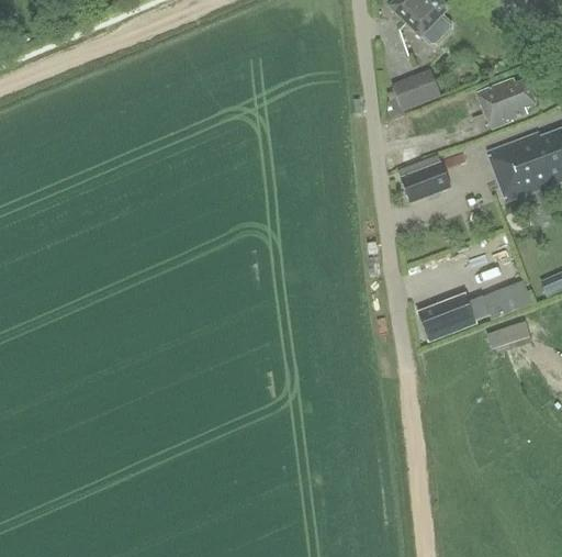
[(392,0),(390,2),(406,18),(423,33),(423,32),(433,41),(438,41),(453,24),(453,19),(444,10),(450,2),(447,0),(392,0)]
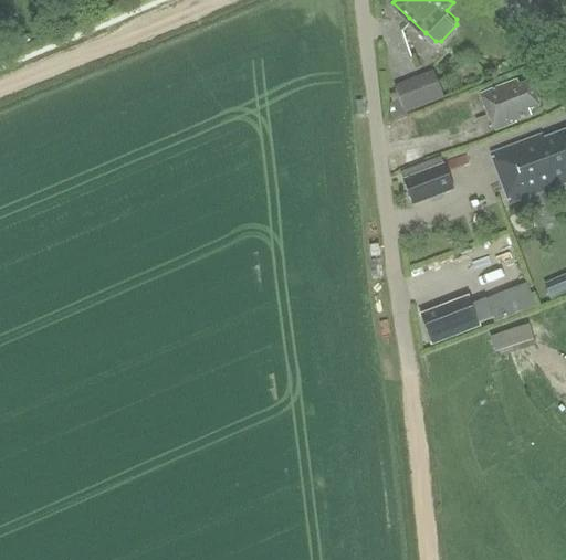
[(432,66),(392,81),(402,111),(442,96),(432,66)]
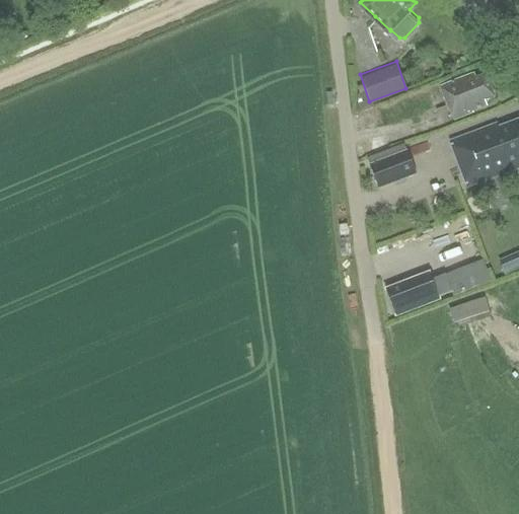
[(467,112),(466,109),(489,99),(487,96),(496,92),(487,71),(478,74),(475,68),(442,82),(456,116),(467,112)]
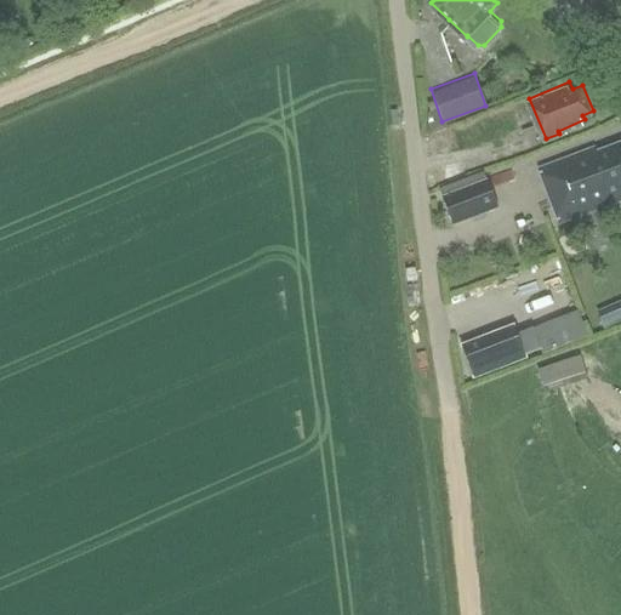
[(596,143),(539,165),(558,220),(620,195),(620,140),(598,148),(596,143)]
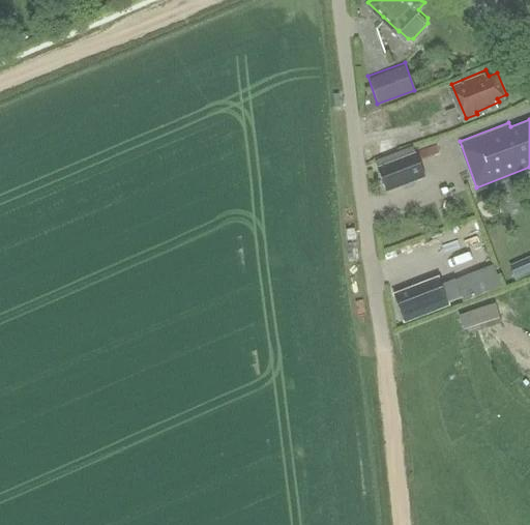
[(411,150),(376,164),(385,187),(420,174),(411,150)]
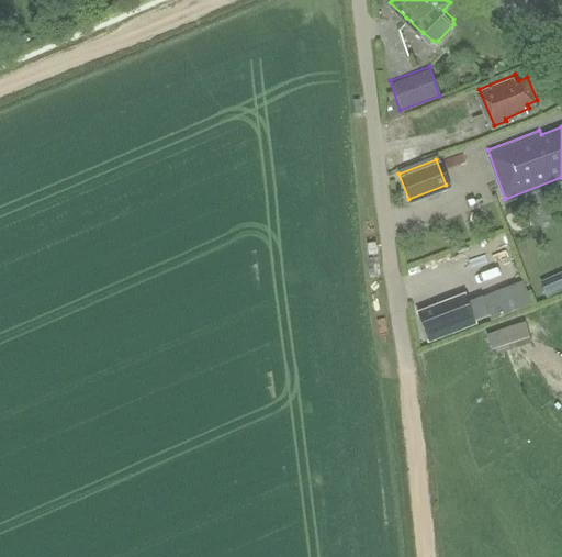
[(561,277),(544,286),(549,294),(561,288),(561,277)]
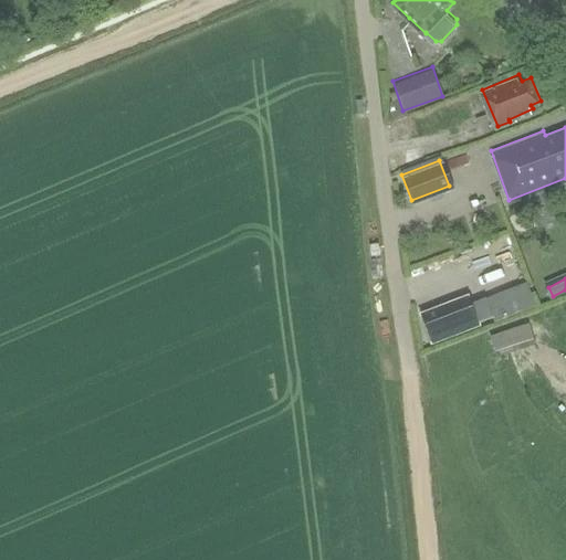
[(481,324),(469,294),(421,313),(432,341),(481,324)]
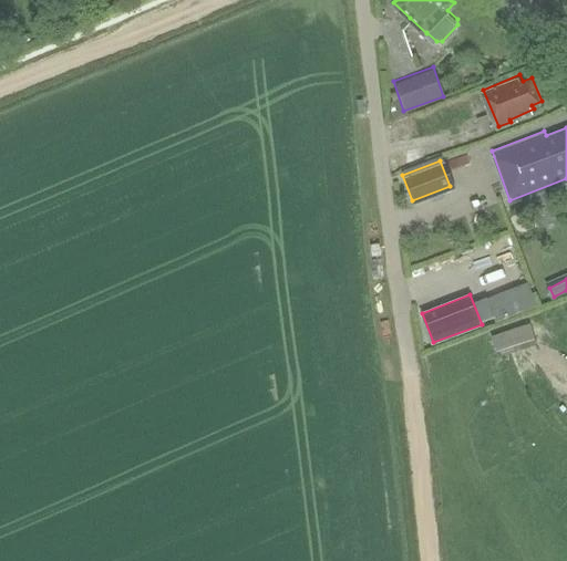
[(529,322),(493,334),(497,350),(535,338),(529,322)]
